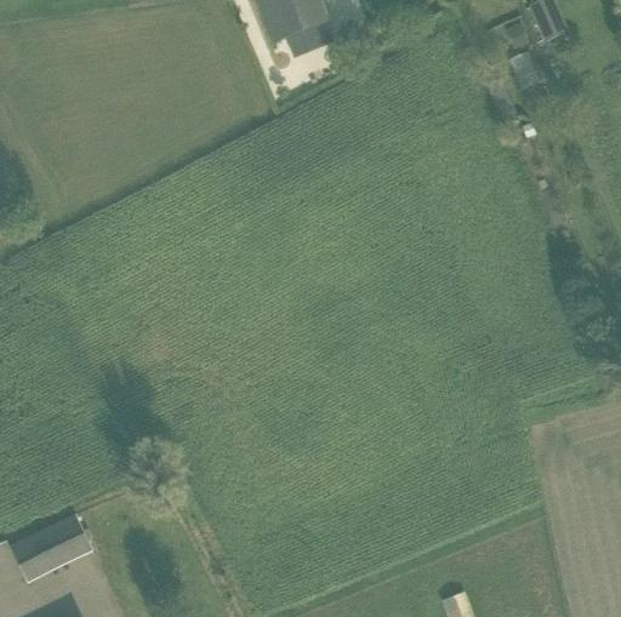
[(257,0),(275,40),(328,20),(319,0),(257,0)]
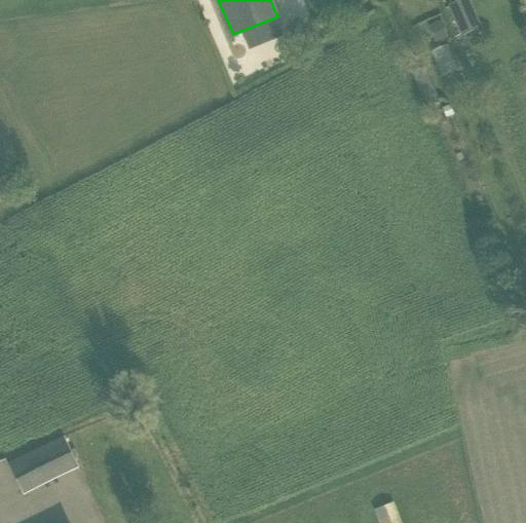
[(461,34),(482,26),(471,0),(454,0),(448,3),(461,34)]
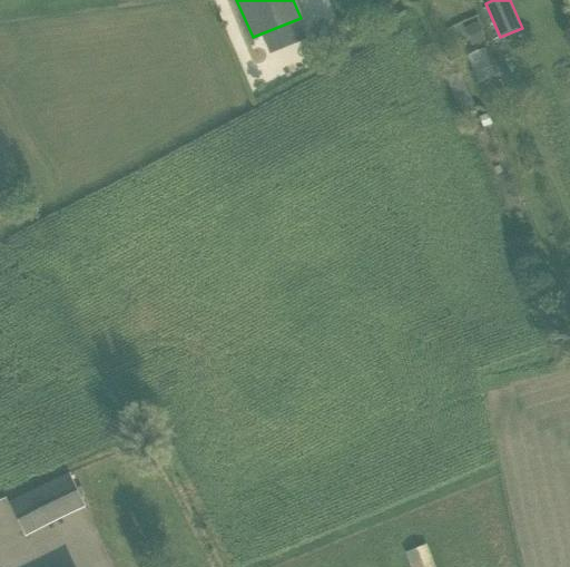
[(478,21),(464,27),(472,46),(485,40),(478,21)]
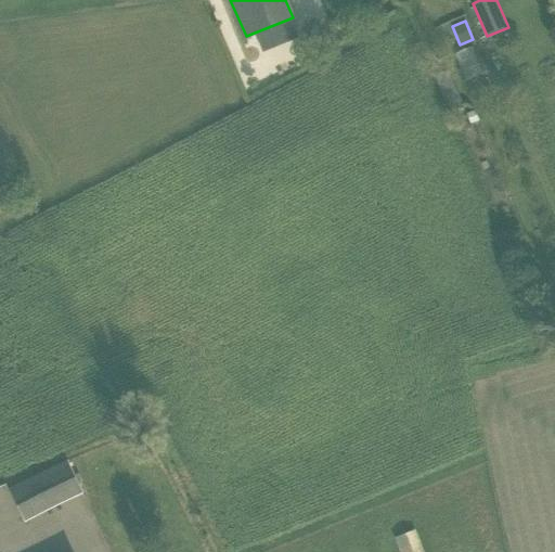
[(478,120),(474,110),(466,113),(470,124),(478,120)]
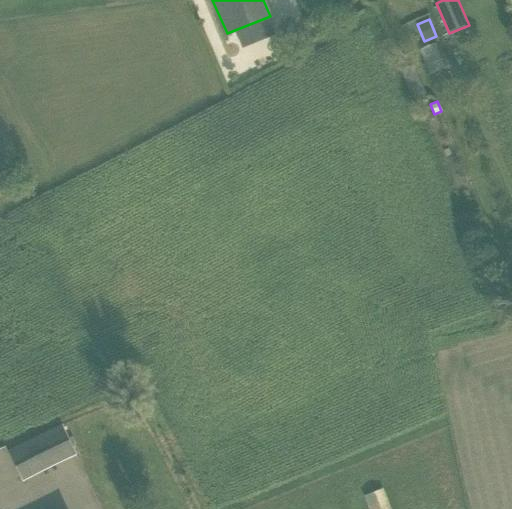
[(64,425),(45,434),(58,459),(76,450),(69,436),(64,425)]
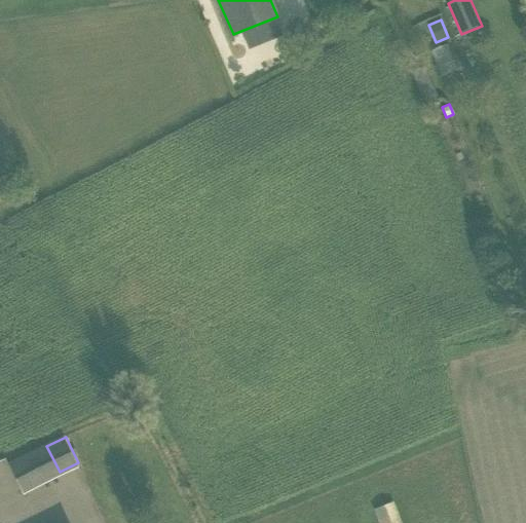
[(374,508),(379,519),(398,512),(393,500),(374,508)]
